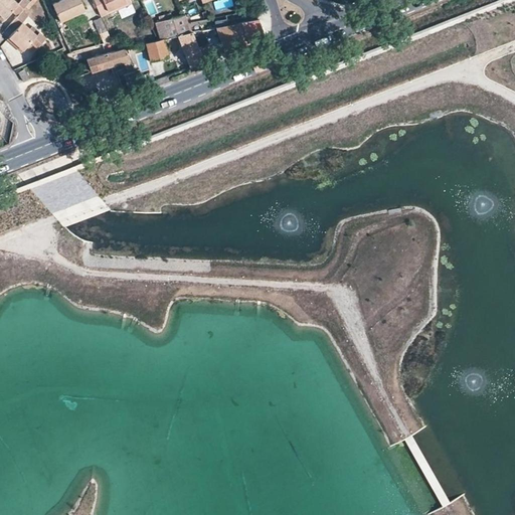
[(17,10),(22,15),(24,13),(32,4),(26,0),(25,0),(20,6),(13,0),(0,0),(0,15),(7,21),(13,14),(17,10)]
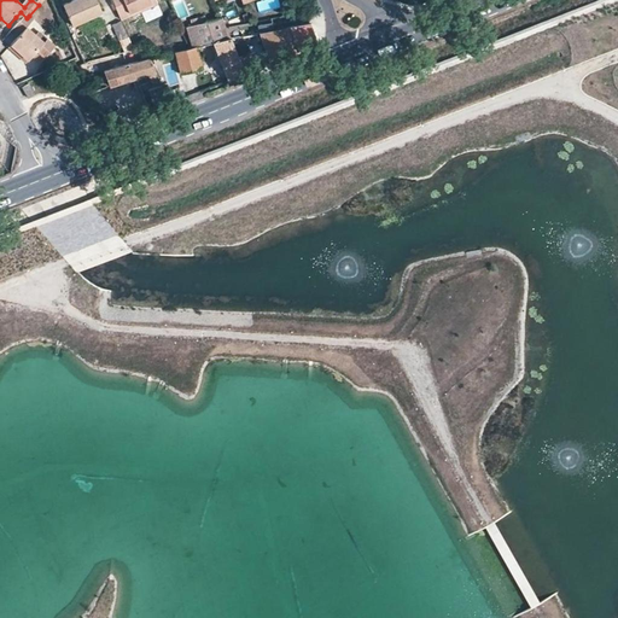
[(74,0),(64,5),(73,25),(103,12),(97,0),(74,0)]
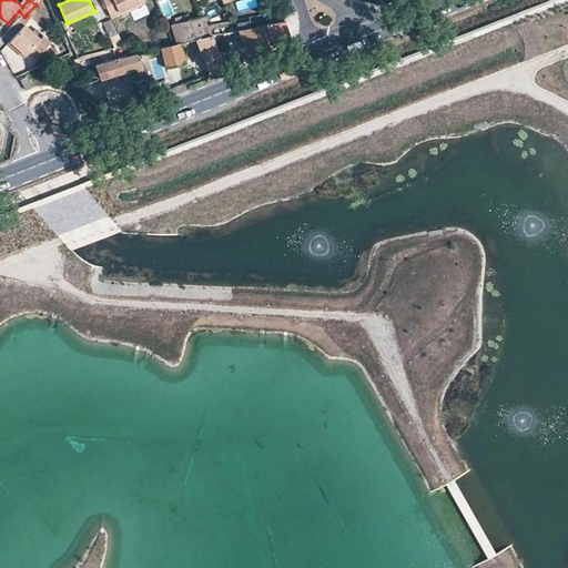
[(102,0),(111,19),(144,4),(142,0),(102,0)]
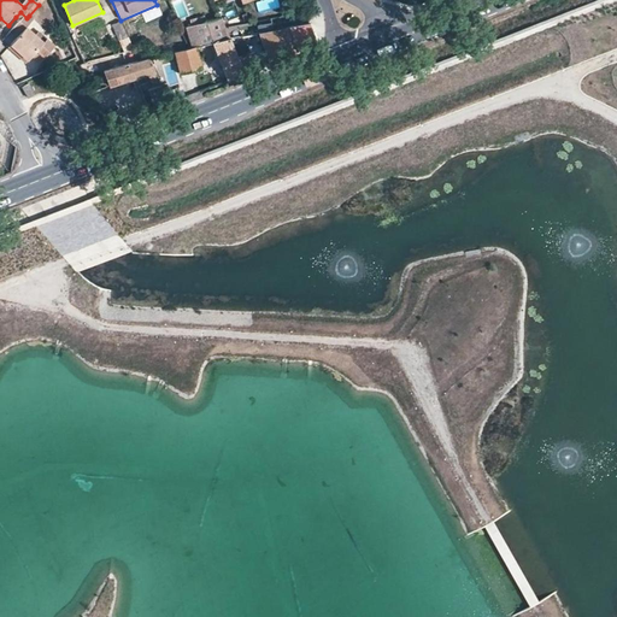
[(16,17),(23,23),(27,18),(21,12),(16,17)]
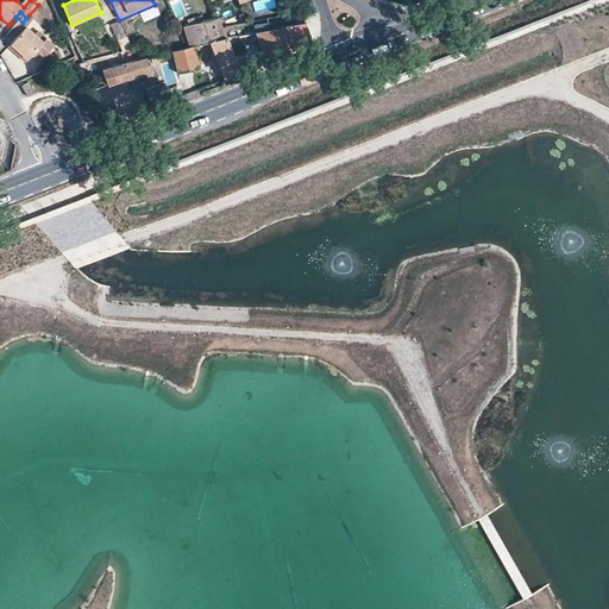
[(36,22),(29,16),(23,23),(17,29),(24,35),(20,38),(13,46),(30,62),(33,58),(42,66),(57,48),(49,41),(46,44),(38,37),(29,29),(36,22)]
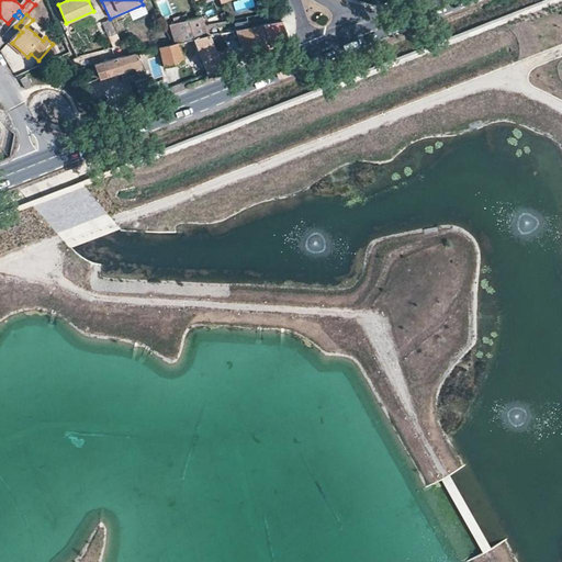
[(187,20),(178,22),(168,24),(173,42),(178,41),(192,37),(208,34),(201,17),(187,20)]
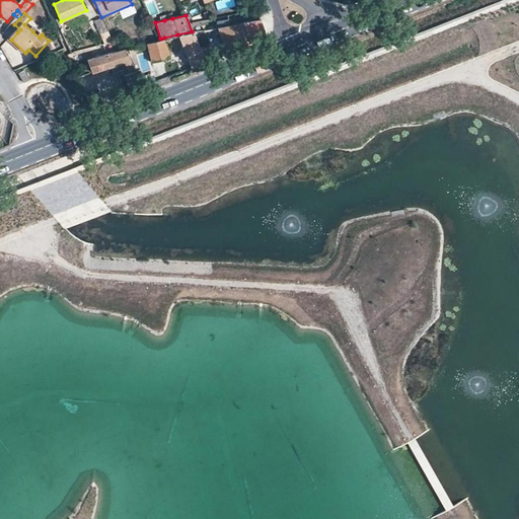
[(93,21),(99,35),(106,31),(101,18),(93,21)]
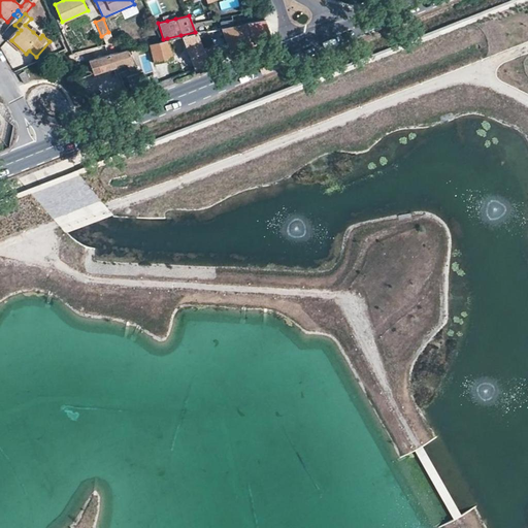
[(246,22),(255,43),(270,37),(264,19),(246,22)]
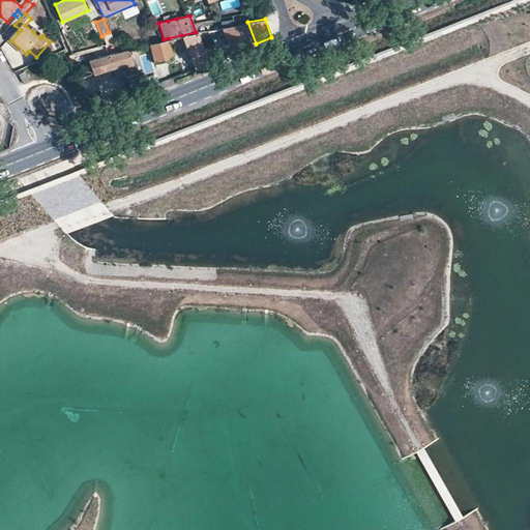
[(256,43),(247,22),(221,27),(230,54),(256,43)]
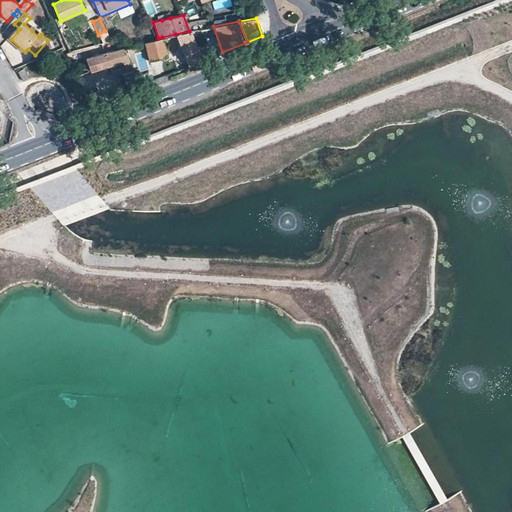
[(17,32),(20,29),(14,24),(11,27),(17,32)]
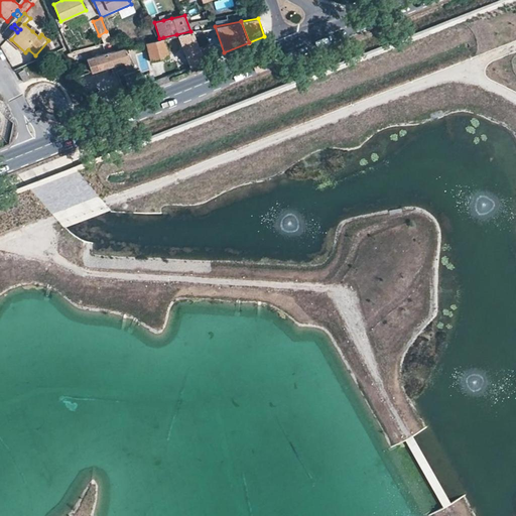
[(39,37),(41,34),(34,28),(32,31),(39,37)]
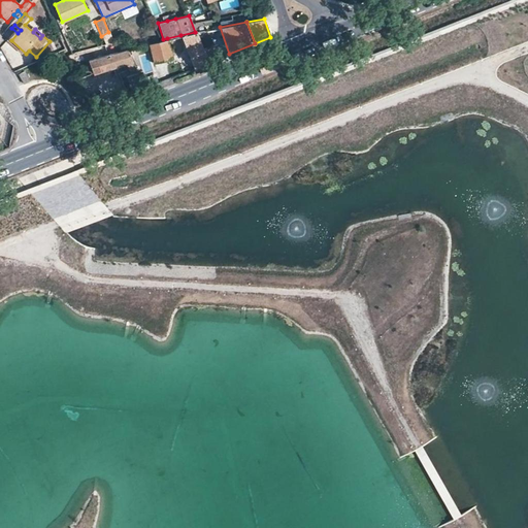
[(195,32),(180,35),(194,68),(208,62),(203,48),(196,31),(195,32)]
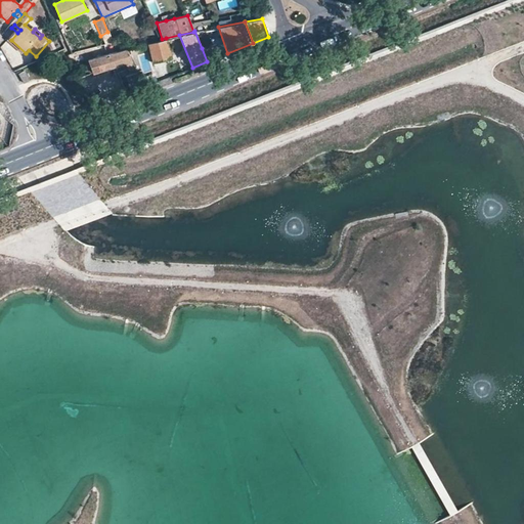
[(166,38),(162,39),(147,43),(153,62),(172,57),(166,38)]
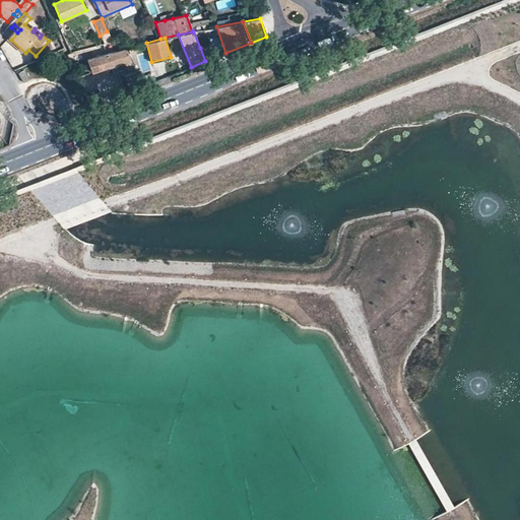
[(22,56),(25,53),(11,40),(8,43),(22,56)]
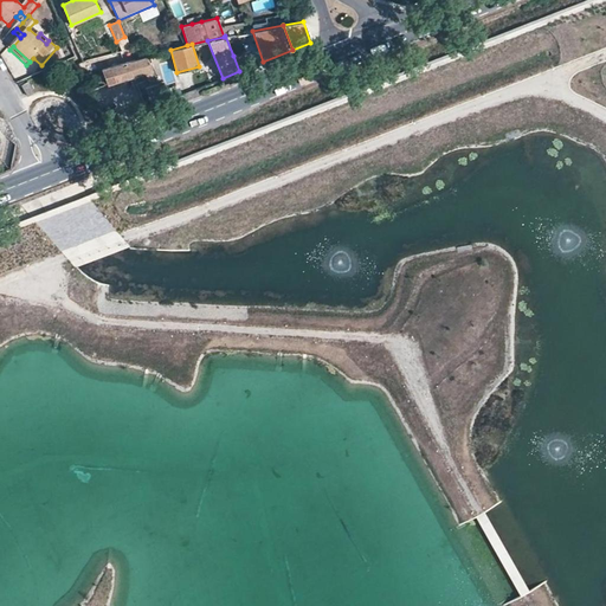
[(247,68),(251,66),(245,51),(233,56),(236,63),(245,59),(247,68)]
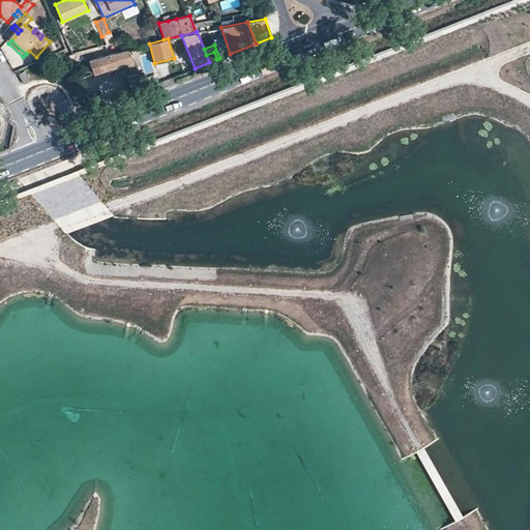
[(142,46),(128,49),(130,55),(144,52),(142,46)]
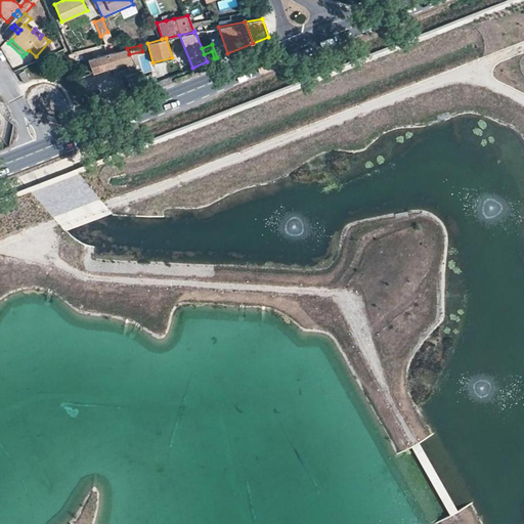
[(126,62),(132,61),(129,54),(127,48),(95,58),(99,71),(126,62)]
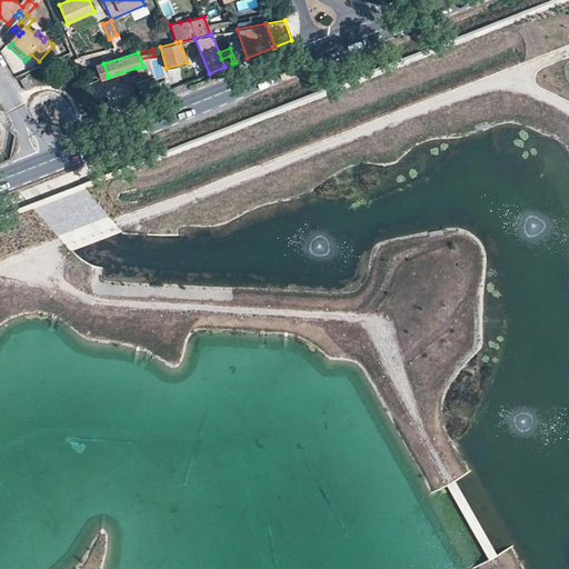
[(225,67),(232,63),(230,56),(221,59),(225,67)]
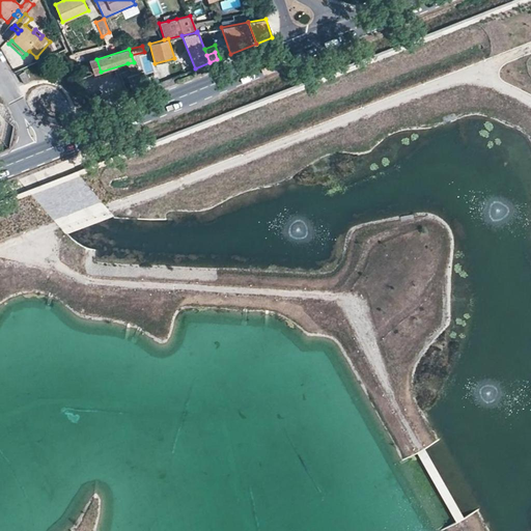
[(136,67),(130,70),(132,75),(127,78),(133,92),(144,88),(136,67)]
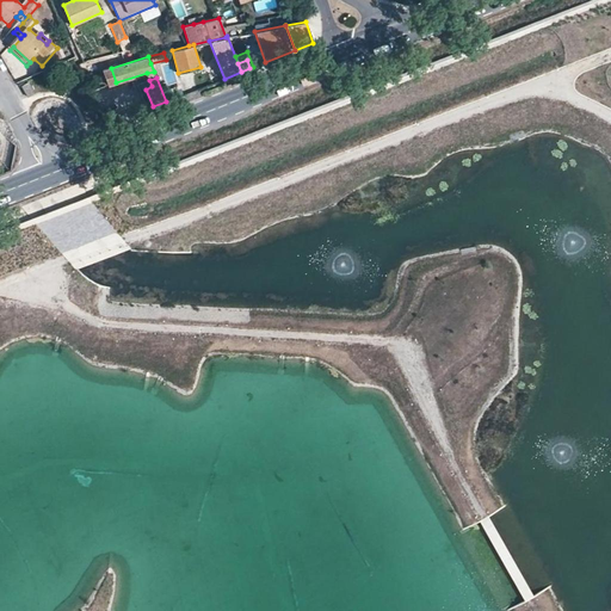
[(23,87),(28,98),(34,96),(29,85),(23,87)]
